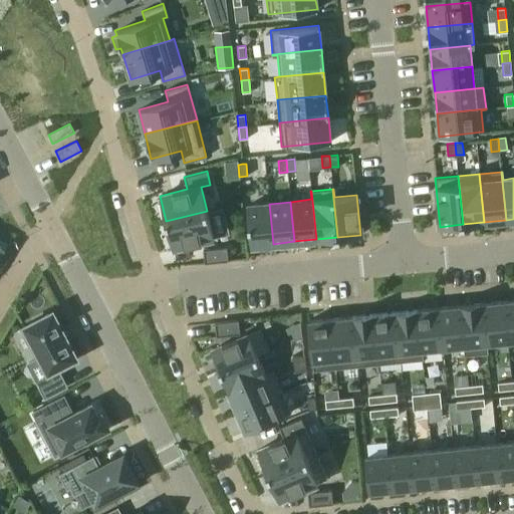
[(273,244),(269,204),(246,206),(250,246),(273,244)]
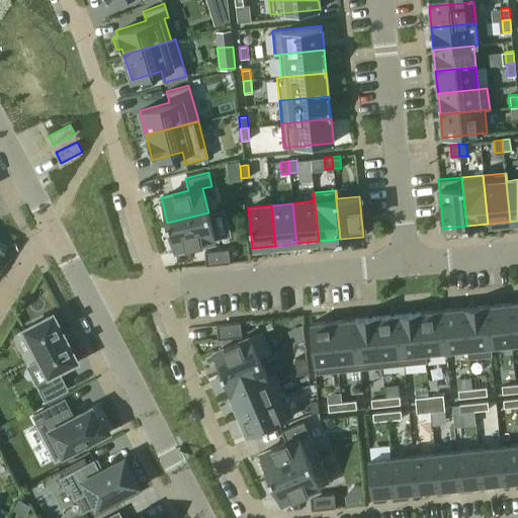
[(216,238),(208,212),(167,223),(174,249),(216,238)]
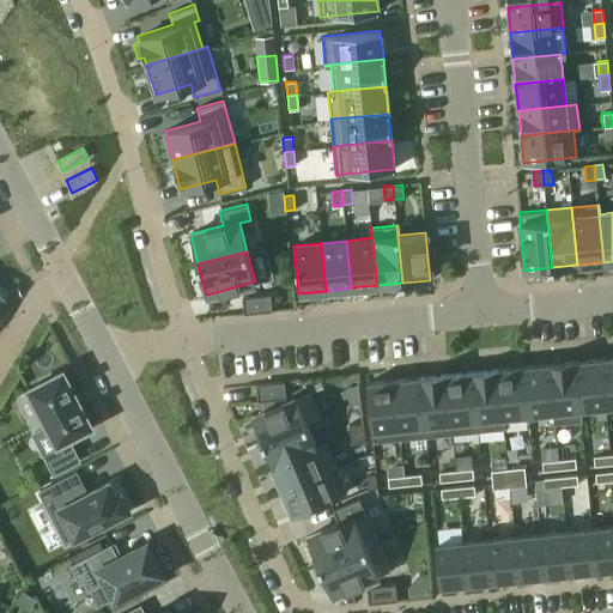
[(242,297),(243,314),(272,310),(271,295),(242,297)]
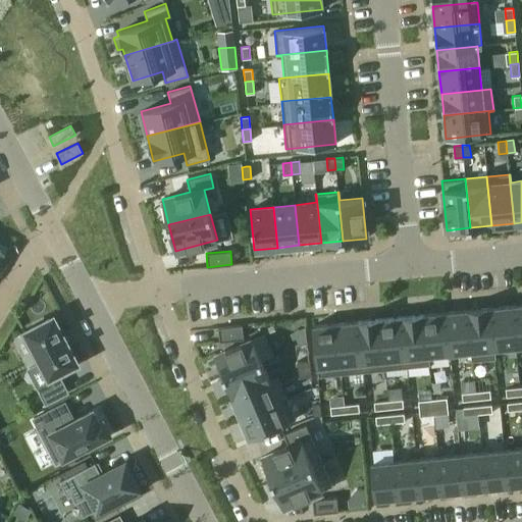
[(521,346),(521,304),(511,305),(515,347),(521,346)]
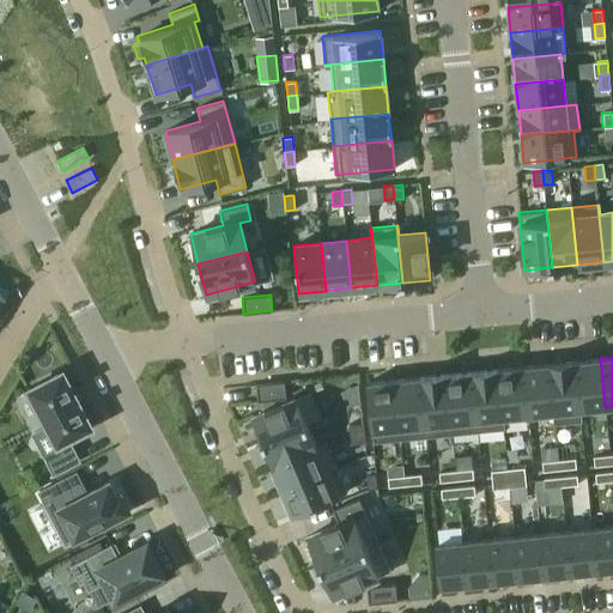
[(605,407),(600,358),(575,362),(581,422),(582,422),(581,410),(605,407)]
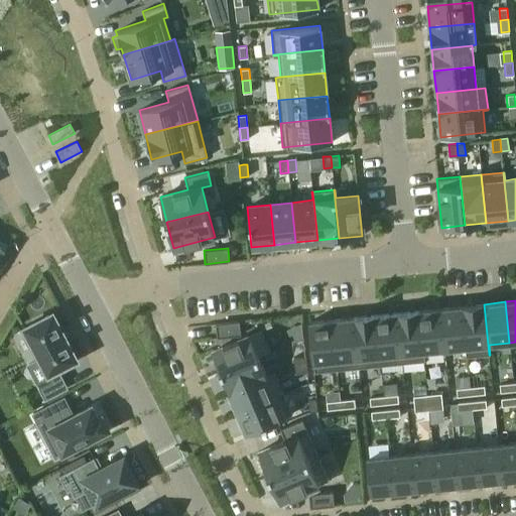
[(489,355),(484,304),(462,306),(467,357),(489,355)]
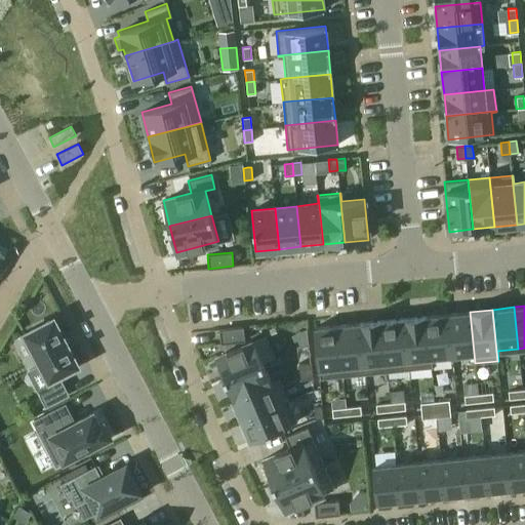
[(475,363),(470,312),(448,314),(452,355),(473,353),(474,363),(475,363)]
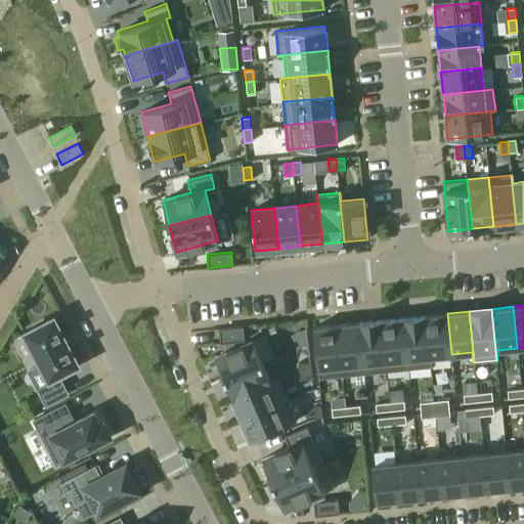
[(451,354),(447,313),(425,315),(430,366),(431,366),(430,357),(451,354)]
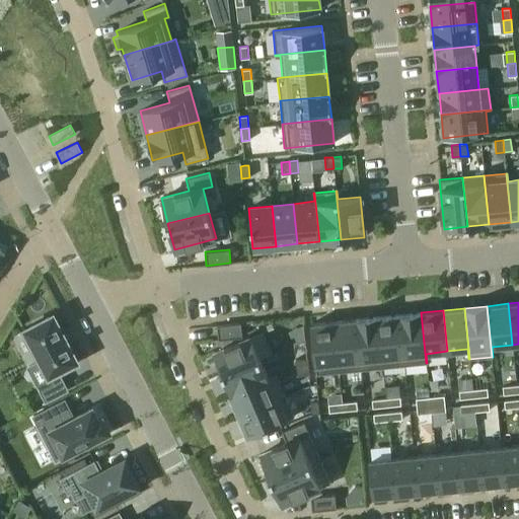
[(54,311),(21,328),(49,379),(51,378),(53,383),(40,390),(46,401),(68,389),(60,373),(80,362),(54,311)]
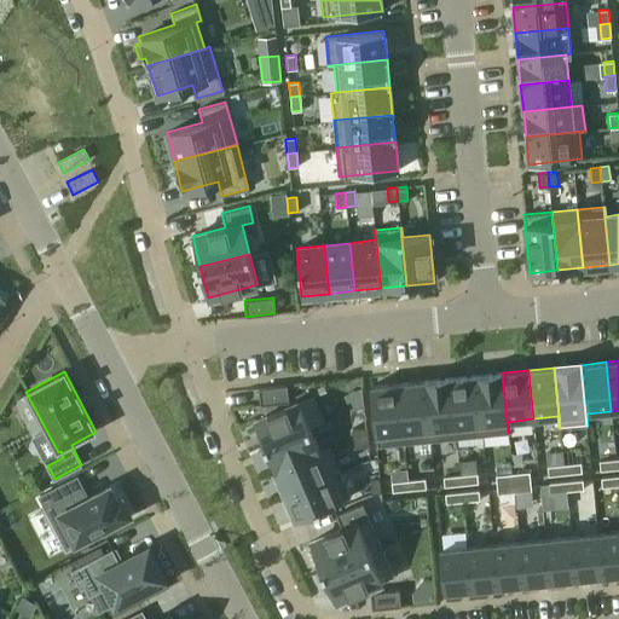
[(508,433),(502,372),(476,375),(482,435),(508,433)]
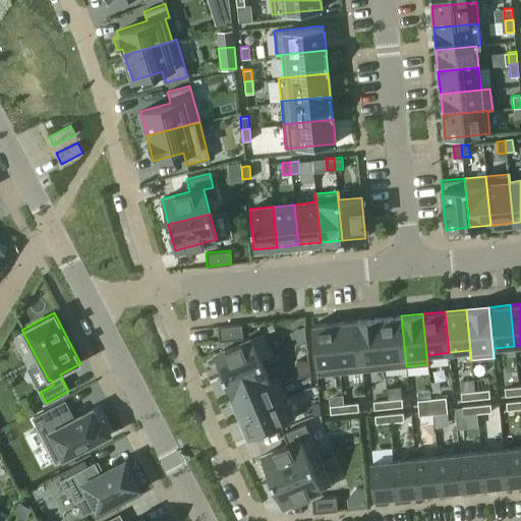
[(406,366),(401,315),(379,317),(384,369),(406,366)]
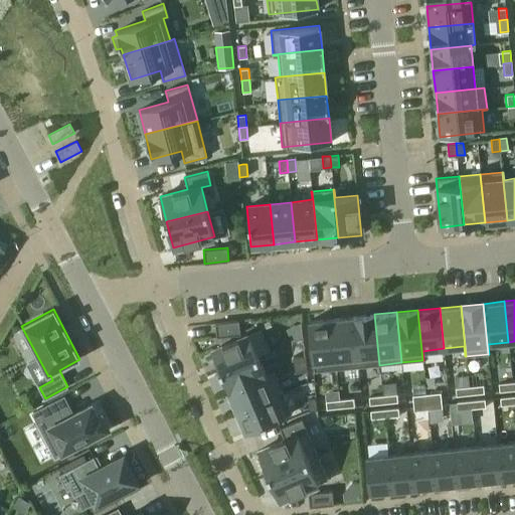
[(379,365),(374,314),(353,317),(358,367),(379,365)]
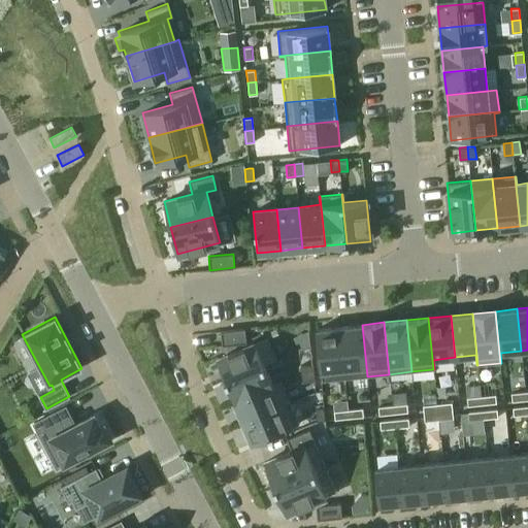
[(367,376),(362,325),(339,327),(344,378),(367,376)]
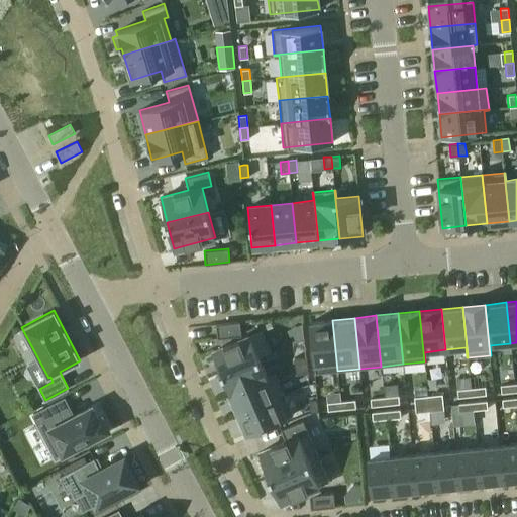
[(337,371),(332,320),(310,322),(315,373),(337,371)]
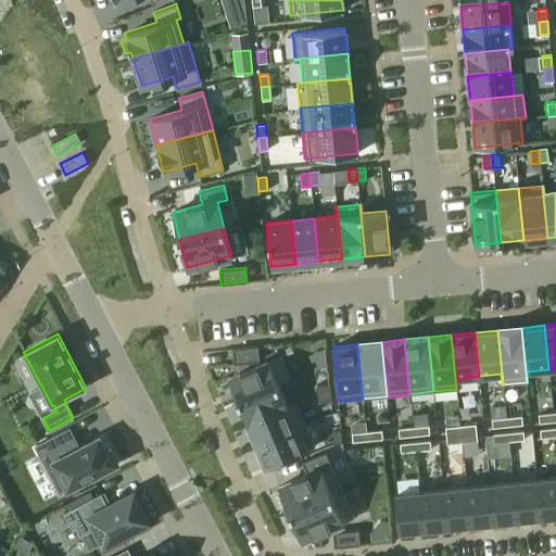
[(257,346),(231,349),(234,364),(258,361),(257,346)]
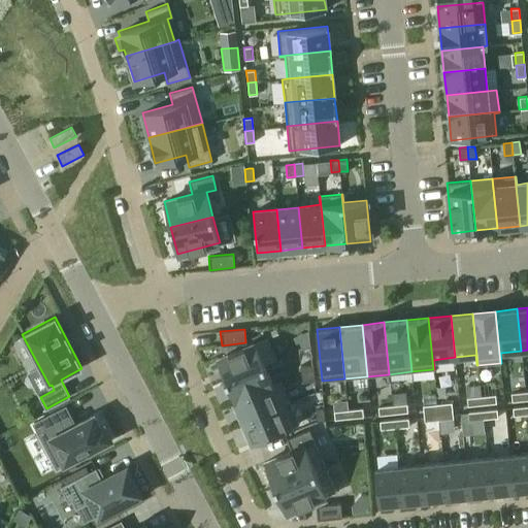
[(218,360),(226,381),(275,360),(267,338),(218,360)]
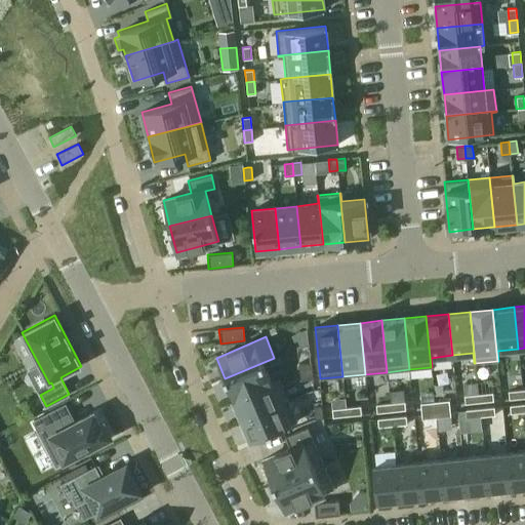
[(275,359),(274,358),(225,378),(234,399),(279,379),(271,382),(264,364),(275,359)]
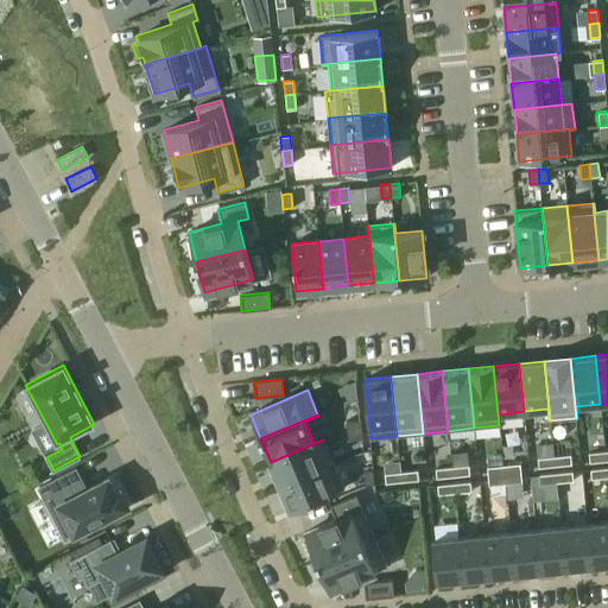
[(346,422),(347,431),(361,429),(360,420),(346,422)]
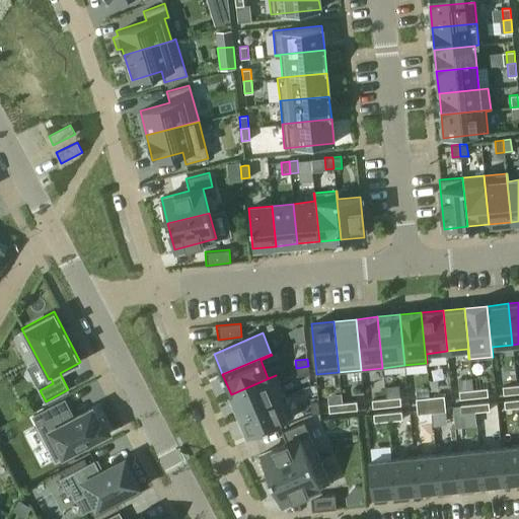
[(309,374),(308,366),(296,368),(297,376),(309,374)]
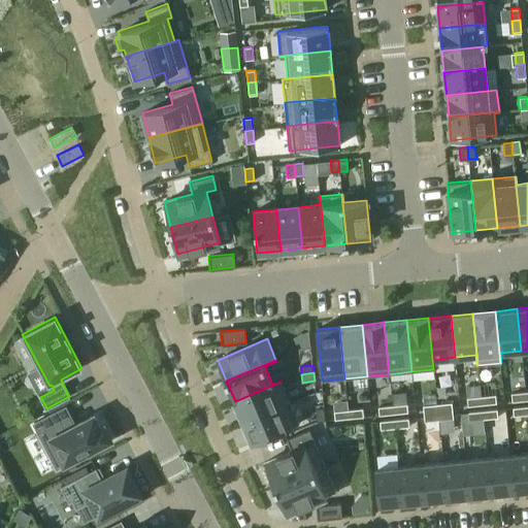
[(290,402),(281,382),(235,401),(243,422),(290,402)]
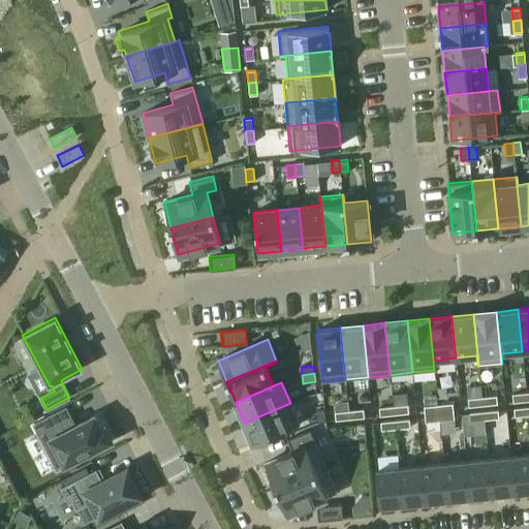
[(527,401),(526,393),(511,394),(512,402),(527,401)]
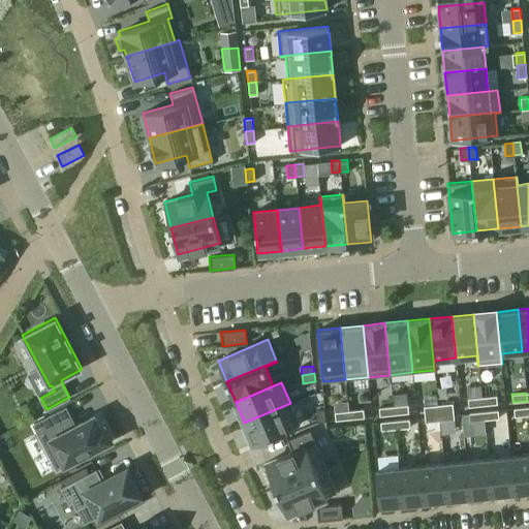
[(497,403),(496,396),(481,397),(483,405),(497,403)]
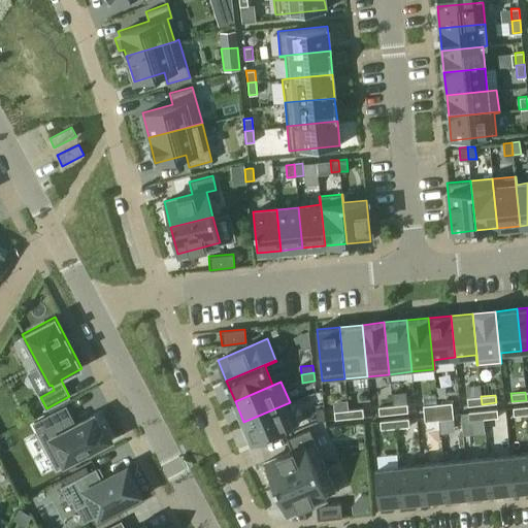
[(482,404),(481,396),(466,397),(467,405),(482,404)]
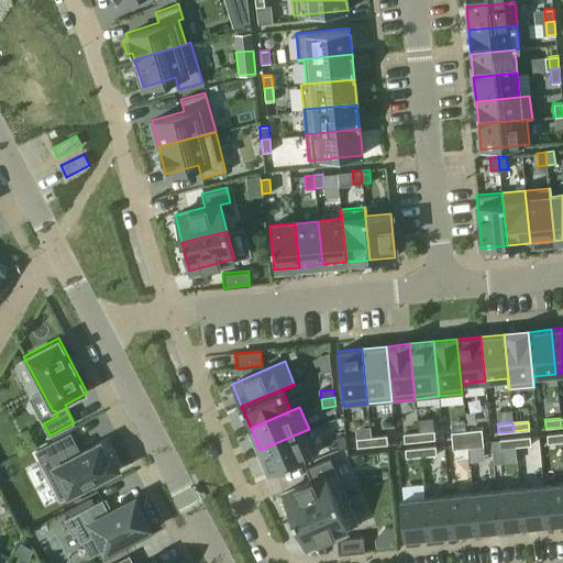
[(300,433),(309,430),(309,429),(260,450),(269,473),(310,455),(300,433)]
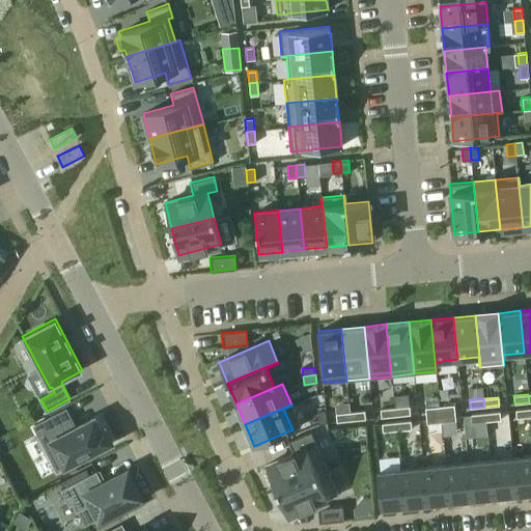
[(454,404),(440,406),(440,414),(454,413),(454,410),(454,404)]
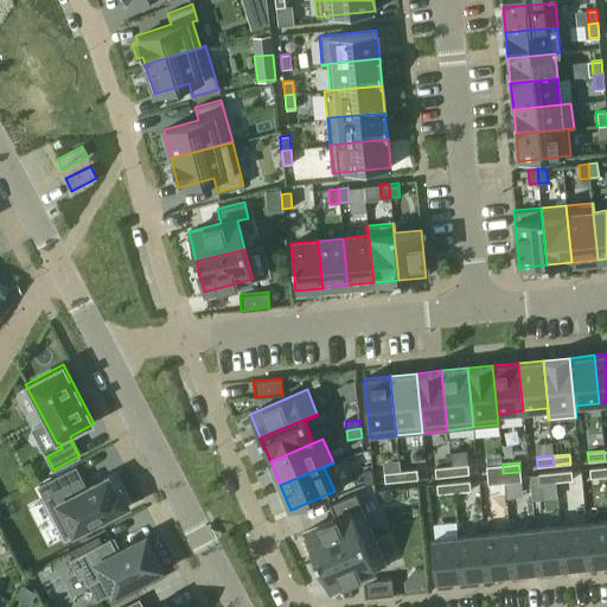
[(468,473),(467,464),(451,466),(452,475),(468,473)]
